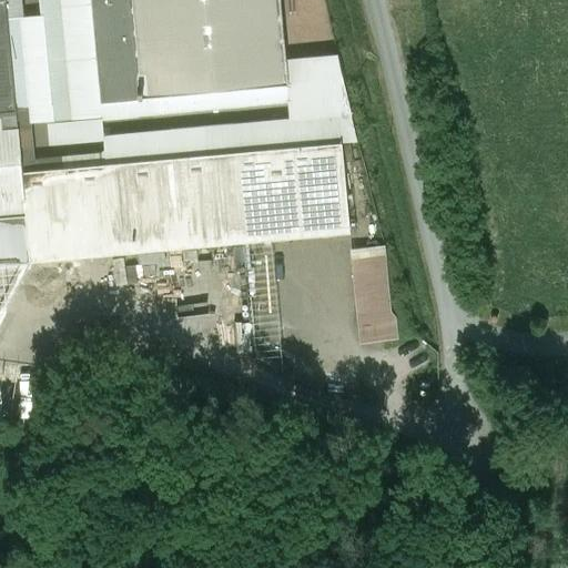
[(0,0),(0,112),(16,111),(6,0),(0,0)]
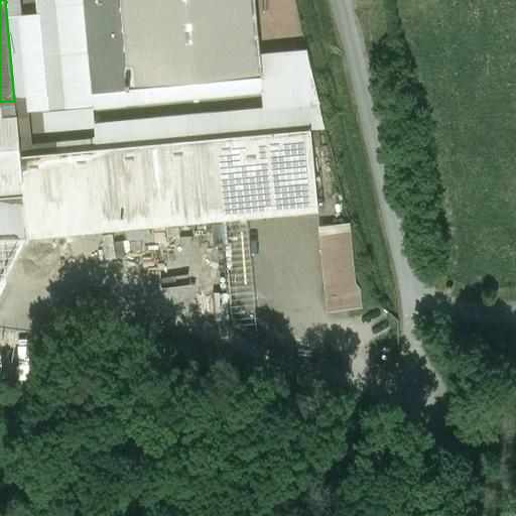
[(94,125),(93,108),(92,92),(83,0),(37,0),(49,129),(94,125)]
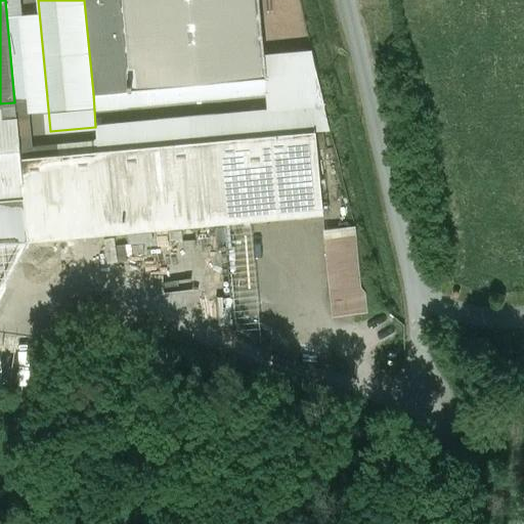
[(84,0),(93,93),(107,92),(105,72),(125,70),(118,0),(84,0)]
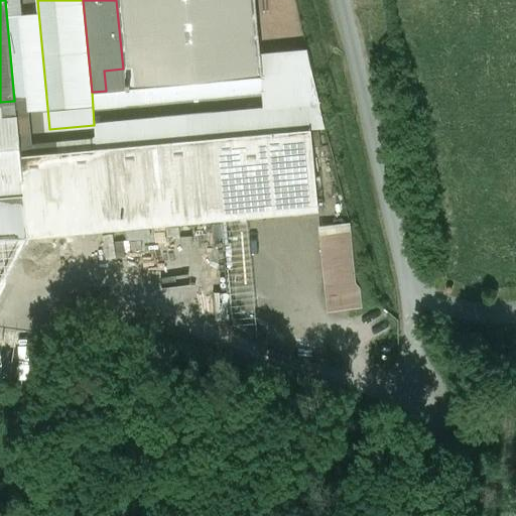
[(116,0),(123,69),(104,71),(106,91),(261,77),(254,0),(116,0)]
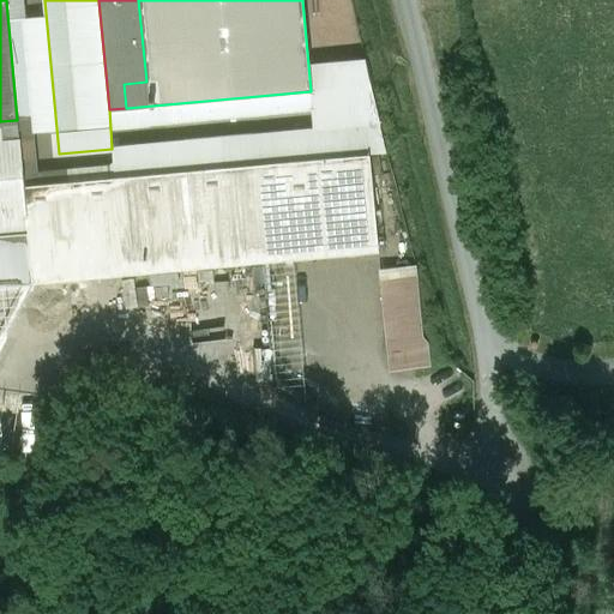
[(110,128),(312,108),(311,91),(126,108),(109,109),(110,128)]
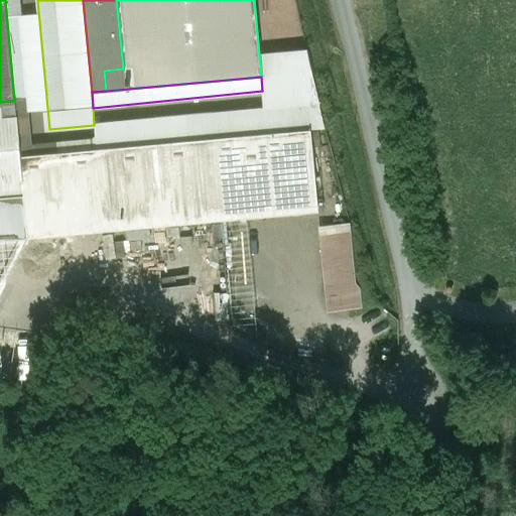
[(20,157),(14,101),(0,102),(0,198),(23,197),(20,157)]
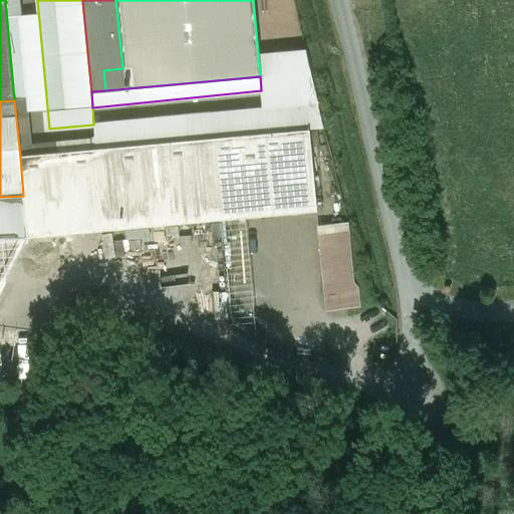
[(309,130),(323,127),(318,104),(93,124),(96,150),(213,139),(309,130)]
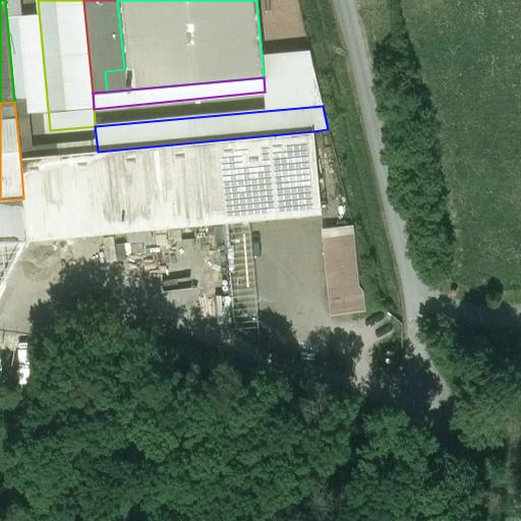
[(313,131),(216,140),(223,222),(321,213),(313,131)]
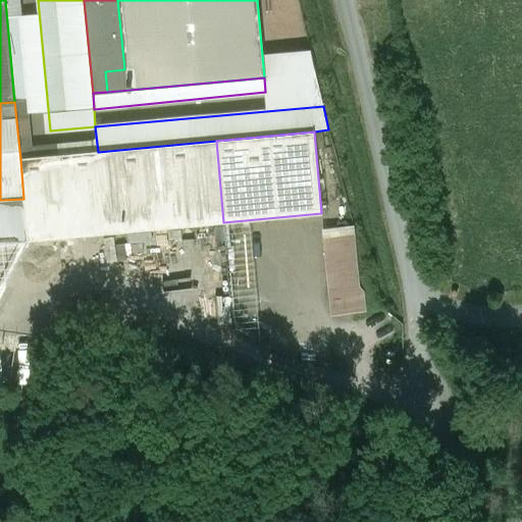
[(23,199),(27,241),(223,222),(216,141),(98,152),(20,159),(23,199)]
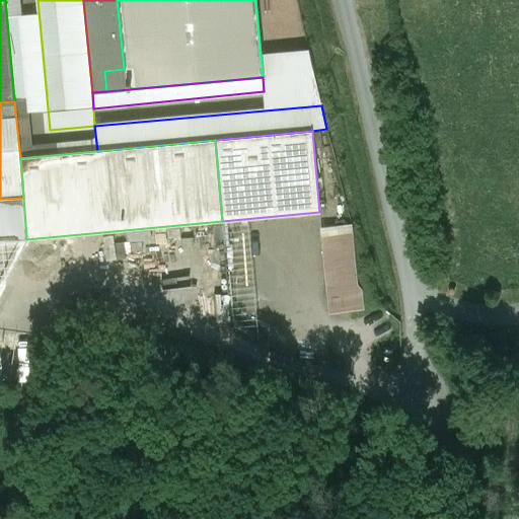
[(0,241),(26,239),(23,198),(0,199),(0,241)]
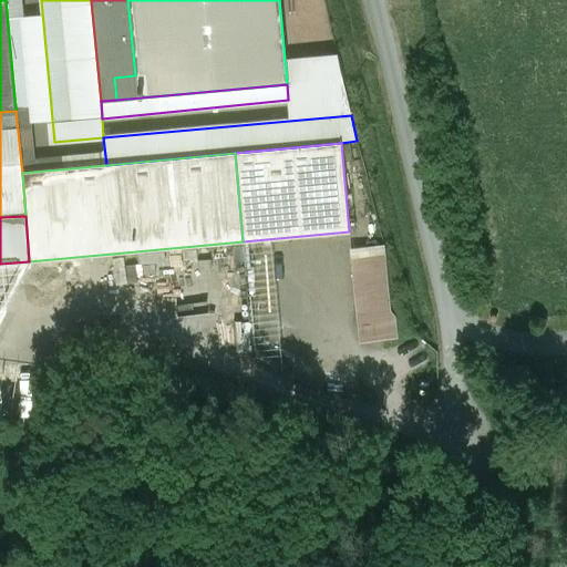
[(394,243),(357,245),(362,340),(399,338),(394,243)]
